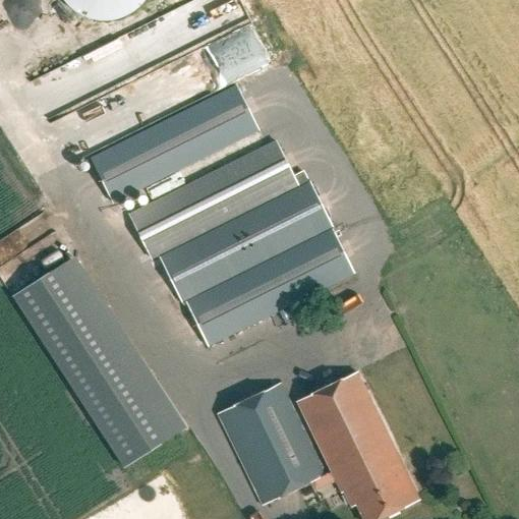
[(78,14),(80,15),(82,16),(83,16),(85,17),(88,18),(89,18),(91,18),(93,19),(95,19),(96,19),(98,19),(100,20),(102,20),(104,20),(105,19),(107,19),(109,19),(111,19),(112,18),(114,18),(116,18),(117,17),(119,16),(121,16),(122,15),(124,14),(126,13),(127,13),(129,12),(130,11),(132,10),(133,8),(134,7),(136,6),(137,5),(138,4),(139,2),(140,1),(142,0),(61,0),(62,1),(63,2),(64,4),(66,5),(67,6),(68,7),(70,9),(71,10),(72,11),(74,12),(75,13),(77,13),(78,14)]
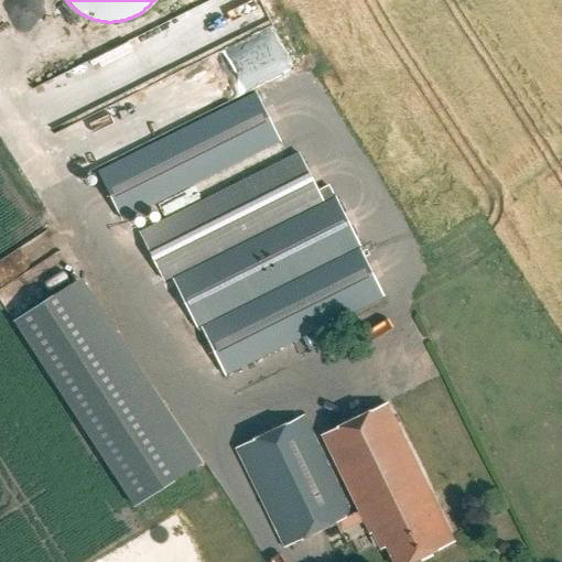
[(209,0),(181,12),(200,58),(185,64),(203,107),(291,71),(261,0),(209,0)]
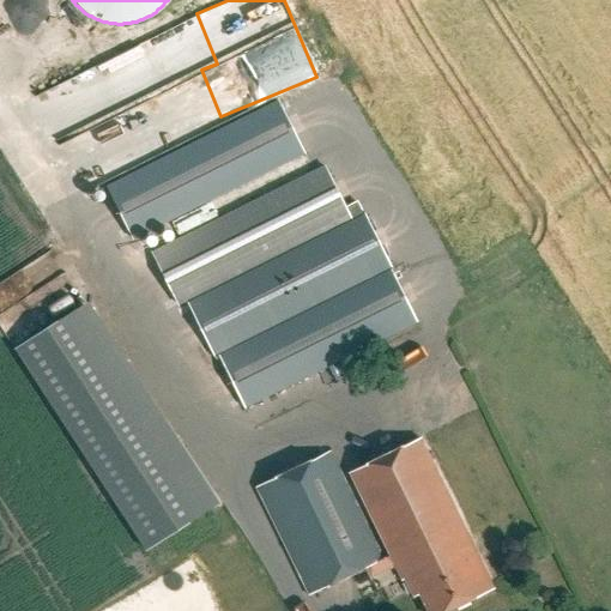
[(277,101),(106,187),(132,241),(303,155),(277,101)]
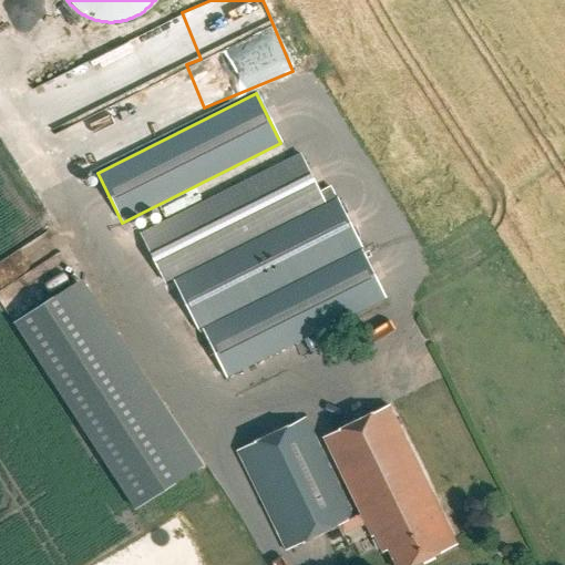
[(298,153),(139,233),(162,280),(321,201),(298,153)]
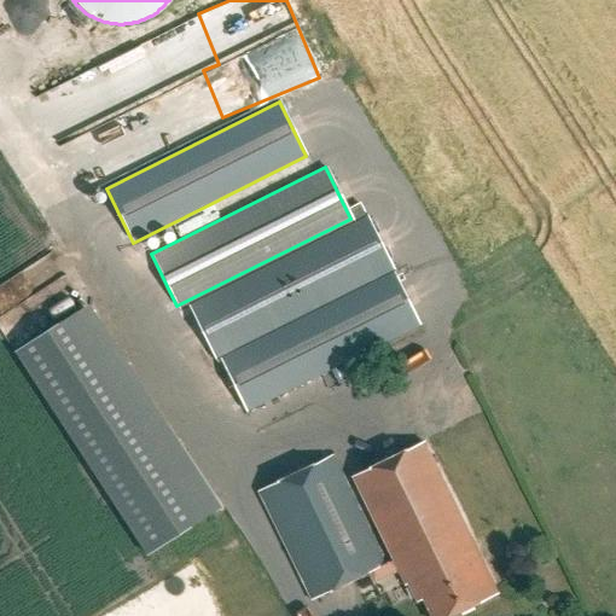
[(350,219),(176,306),(207,362),(219,358),(387,273),(358,215),(350,219)]
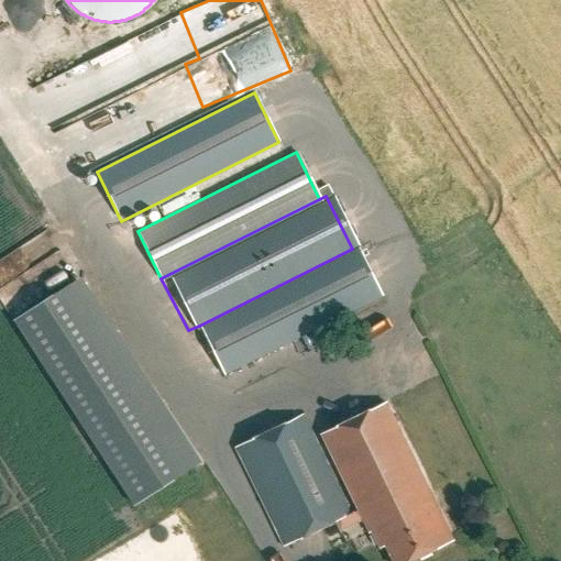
[(338,340),(329,322),(382,296),(358,246),(352,249),(199,326),(223,374),(308,331),(318,350),(338,340)]
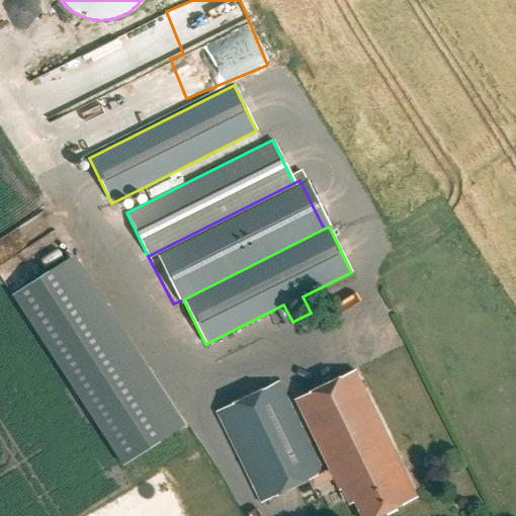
[(118,344),(64,259),(11,292),(122,463),(175,430),(131,362),(118,370),(106,352),(118,344)]
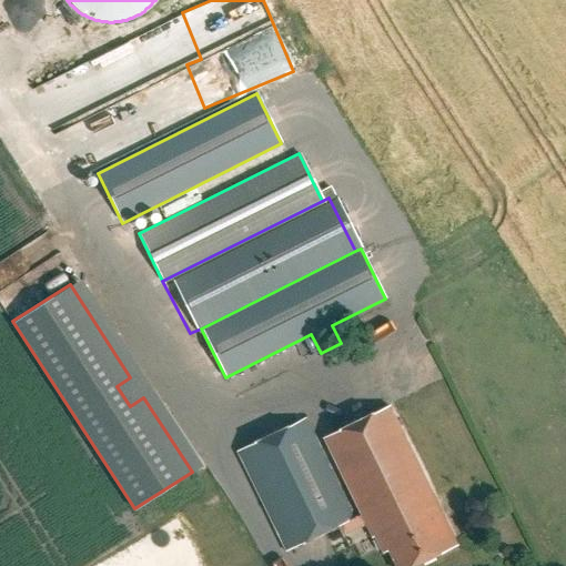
[(396,565),(411,565),(454,545),(387,405),(324,436),(372,535),(374,535),(382,553),(388,549),(396,565)]
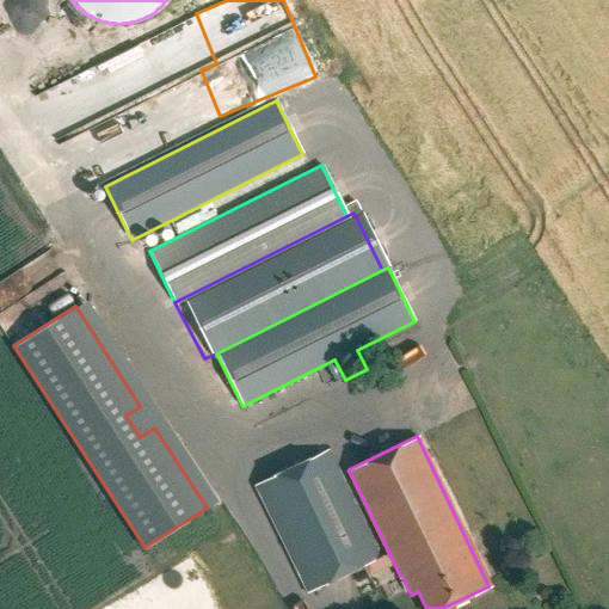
[(328,448),(254,484),(306,591),(380,555),(328,448)]
